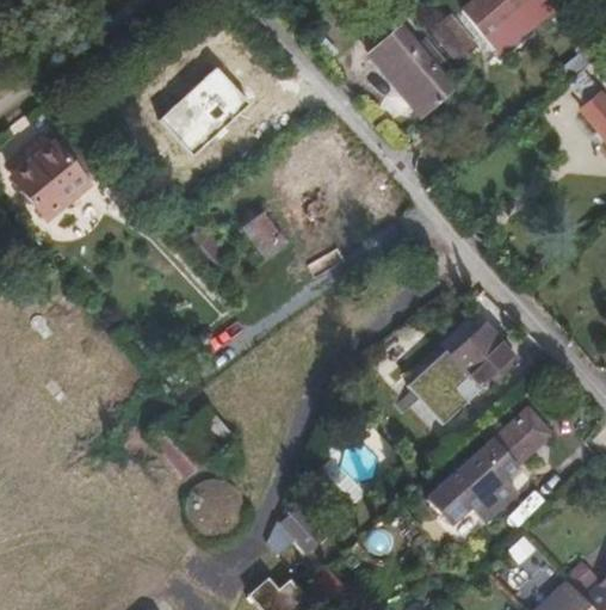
[(476,0),(462,13),(486,42),(514,17),(500,0),(476,0)]
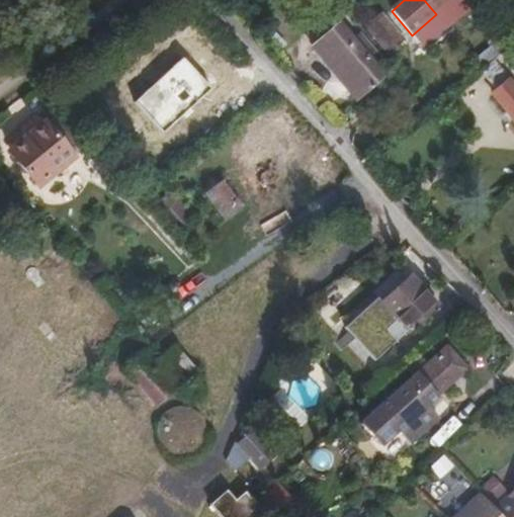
[(424,0),(436,14),(439,12),(449,24),(467,8),(459,0),(424,0)]
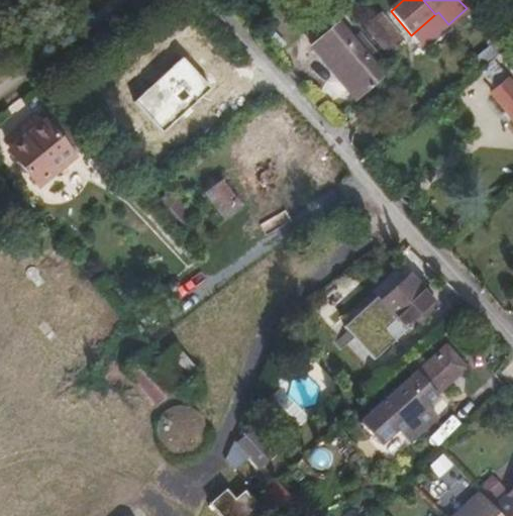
[(388,54),(402,42),(381,17),(368,29),(388,54)]
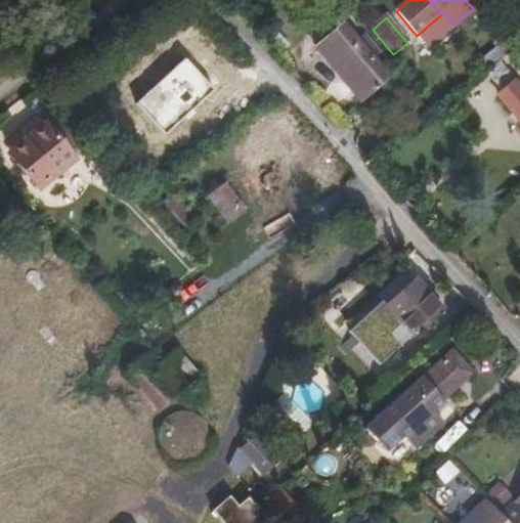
[(363,37),(358,41),(347,28),(317,51),(360,102),(389,78),(380,67),(385,61),(363,37)]
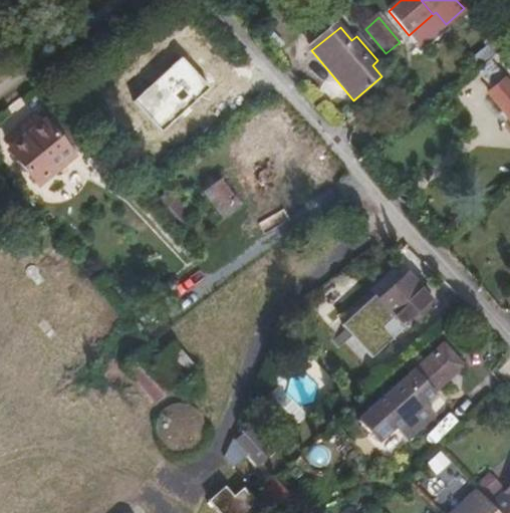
[(509,85),(505,79),(509,75),(509,63),(500,53),(478,71),(493,89),(489,93),(509,118),(509,85)]
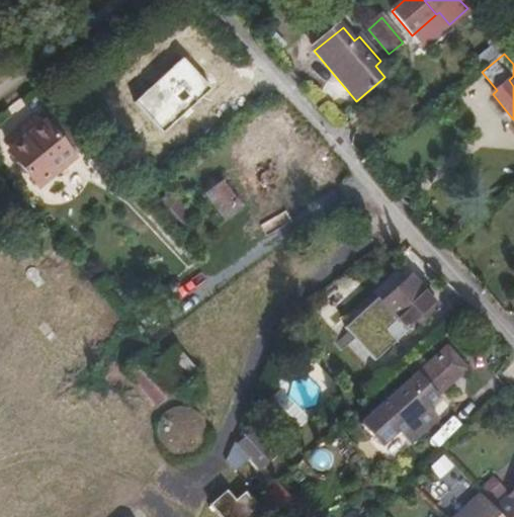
[(384,77),(391,72),(380,61),(375,66),(384,77)]
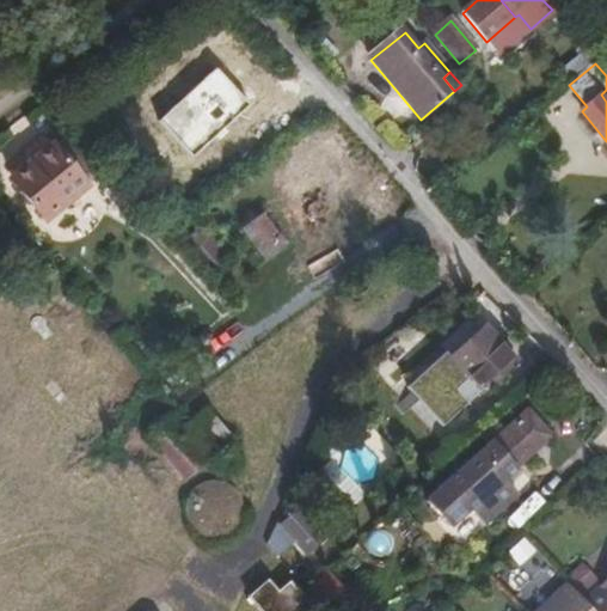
[(192,153),(235,122),(212,92),(170,122),(192,153)]
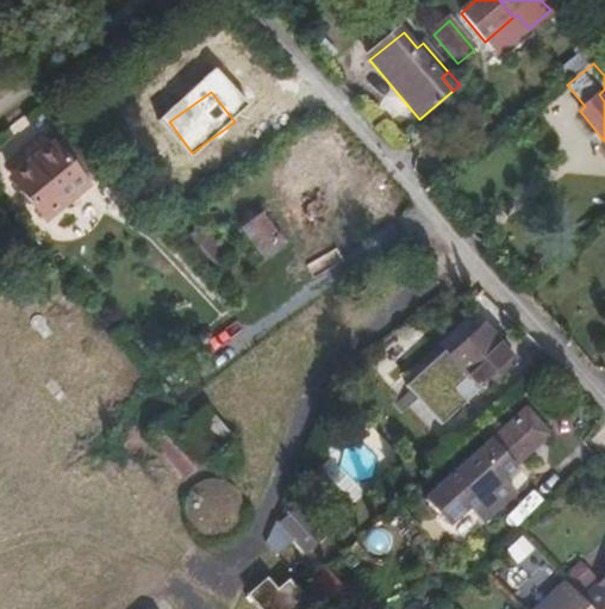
[(48,216),(88,181),(55,143),(16,178),(48,216)]
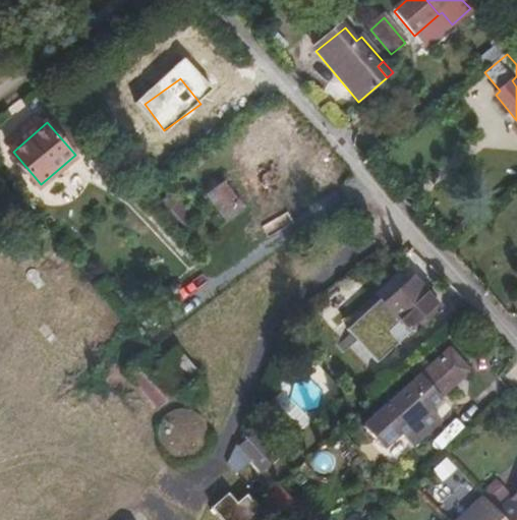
[(230,226),(243,215),(224,191),(212,203),(230,226)]
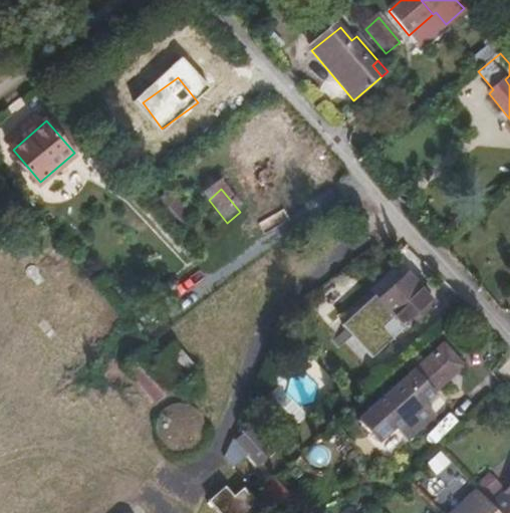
[(176,231),(192,217),(170,190),(154,205),(176,231)]
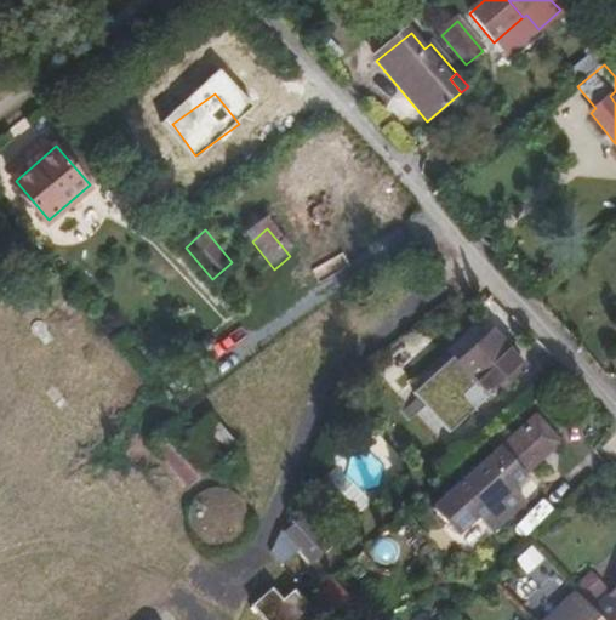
[(490,394),(524,365),(494,329),(458,359),(460,360),(426,388),(455,424),(489,393),(490,394)]
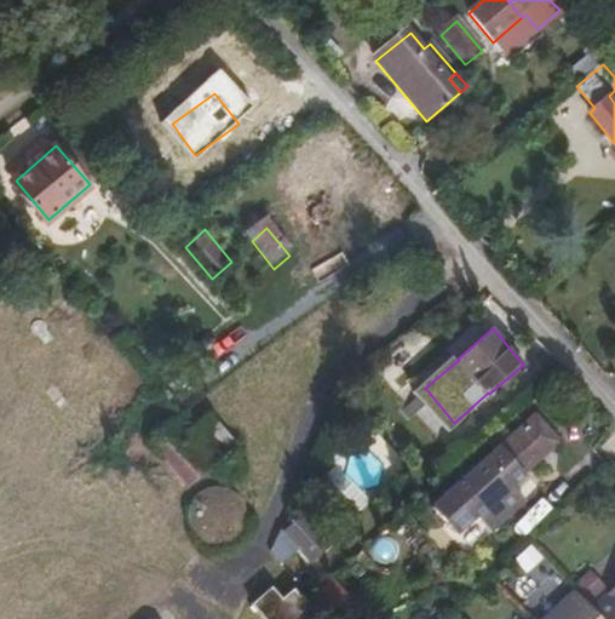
[(76,387),(92,373),(78,355),(63,370),(76,387)]
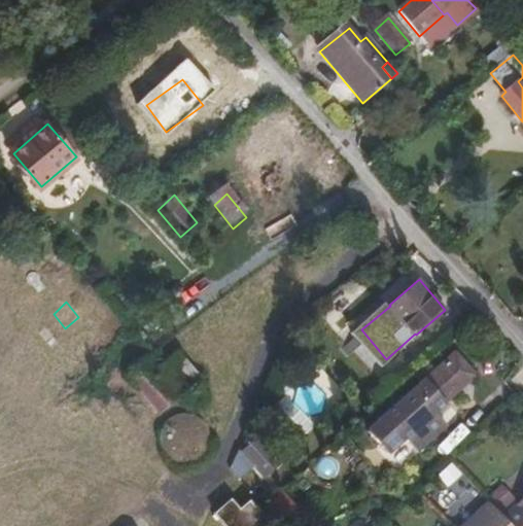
[(159,410),(199,374),(177,348),(153,371),(144,358),(128,374),(159,410)]
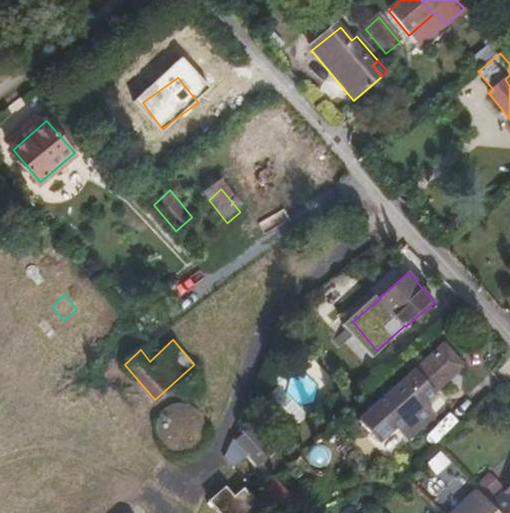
[(357,419),(374,440),(393,425),(422,400),(433,390),(462,364),(443,343),(357,419)]
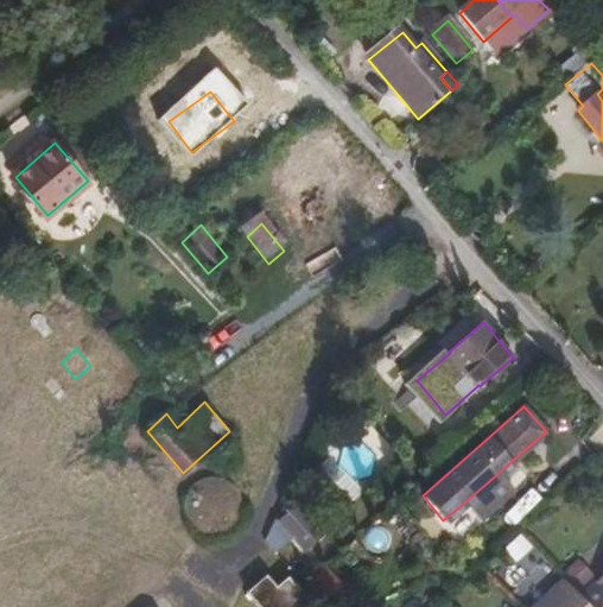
[(512,488),(503,479),(499,473),(464,503),(477,519),(512,488)]
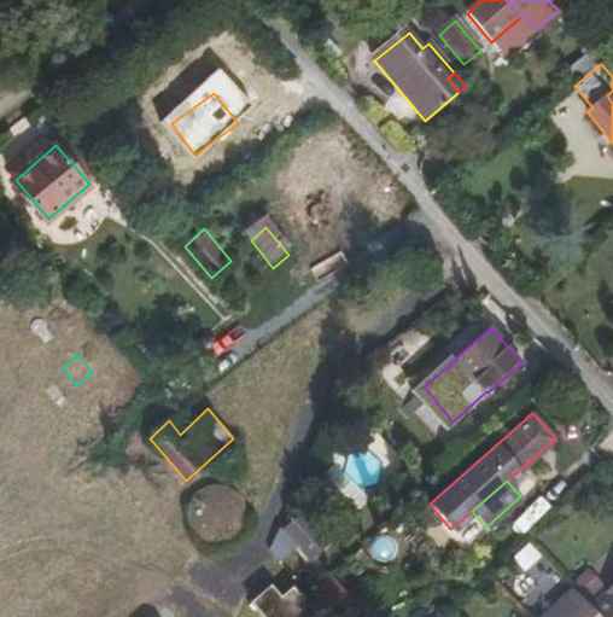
[(232,487),(223,484),(214,483),(205,485),(197,490),(192,496),(187,507),(187,514),(188,523),(192,530),(200,537),(208,541),(214,542),(223,541),(229,539),(238,533),(243,527),(245,519),(246,511),(244,501),(238,493),(232,487)]
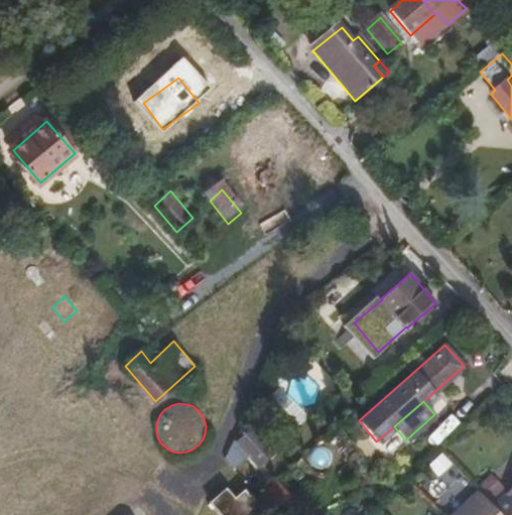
[(259,467),(276,452),(253,424),(236,439),(259,467)]
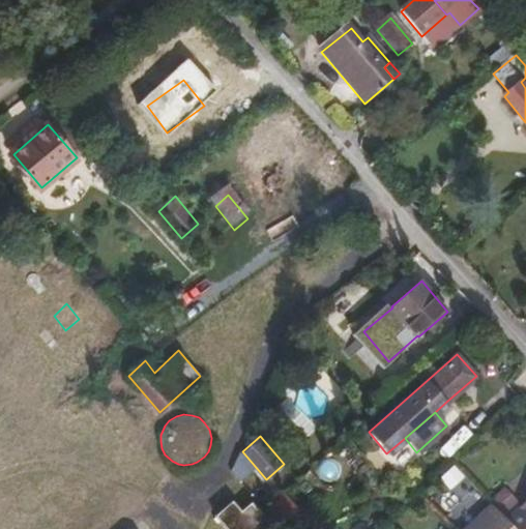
[(251,501),(240,510),(232,499),(215,513),(228,528),(262,528),(269,523),(251,501)]
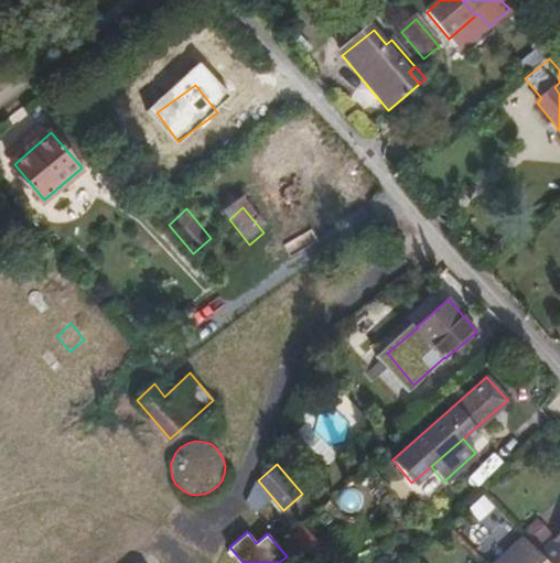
[(559,534),(536,555),(542,562),(559,562),(559,534)]
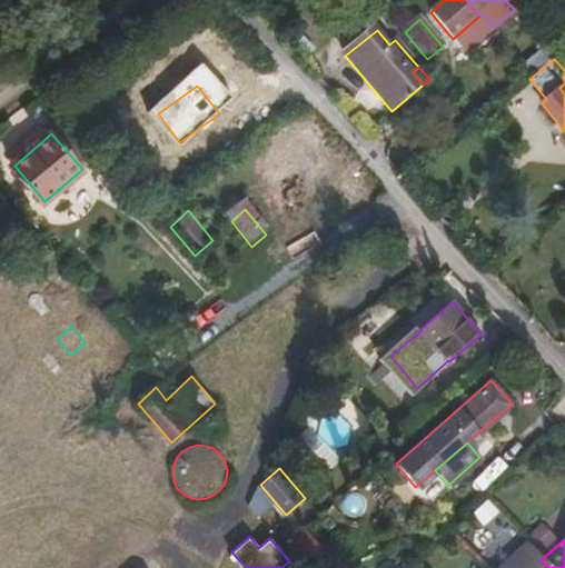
[(547,567),(541,560),(528,547),(506,567),(547,567)]
